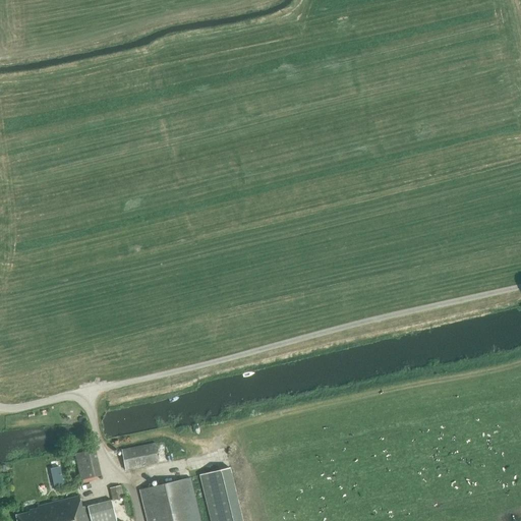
[(121,450),(125,470),(159,463),(155,443),(121,450)]
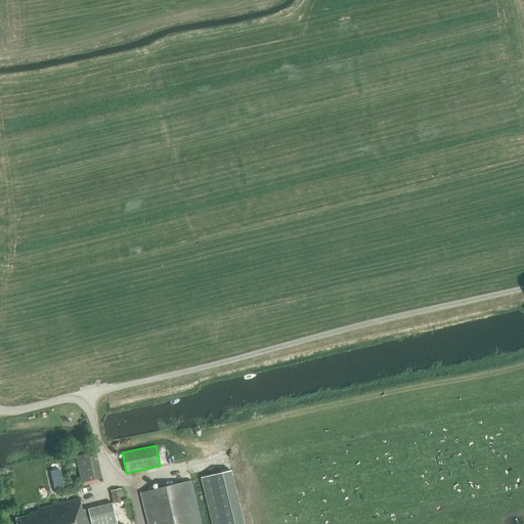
[(82,483),(102,479),(97,452),(77,456),(82,483)]
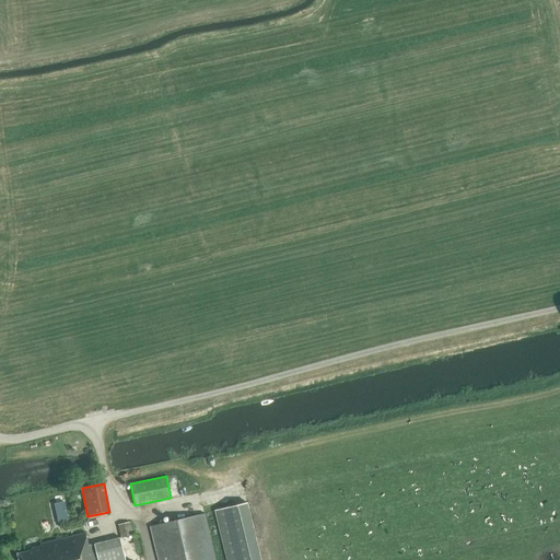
[(226,559),(263,559),(249,502),(214,510),(226,559)]
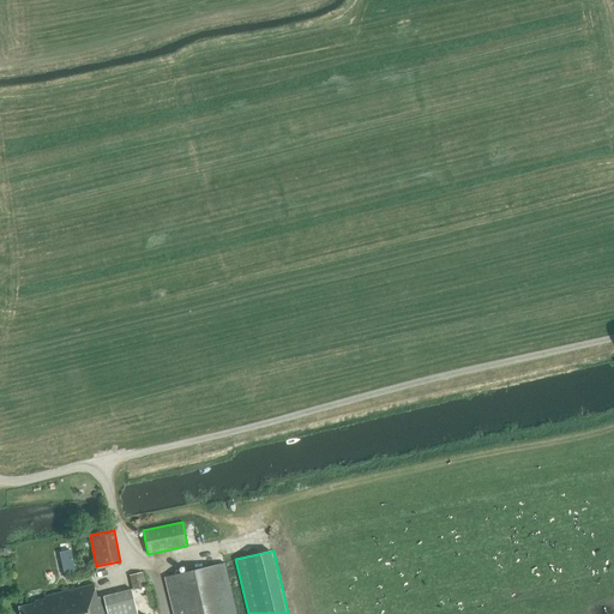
[(73,560),(62,563),(65,572),(74,570),(73,560)]
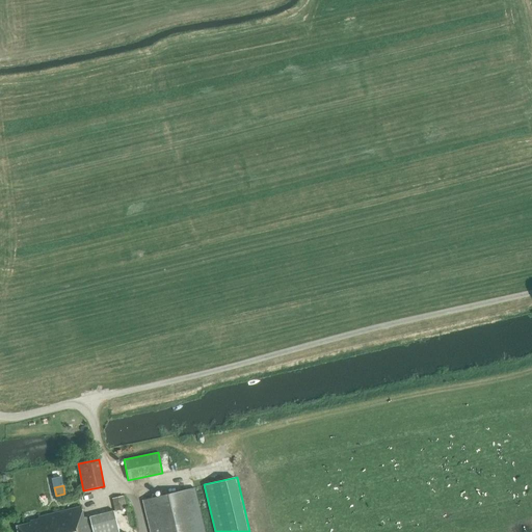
[(150,531),(205,531),(194,488),(142,501),(150,531)]
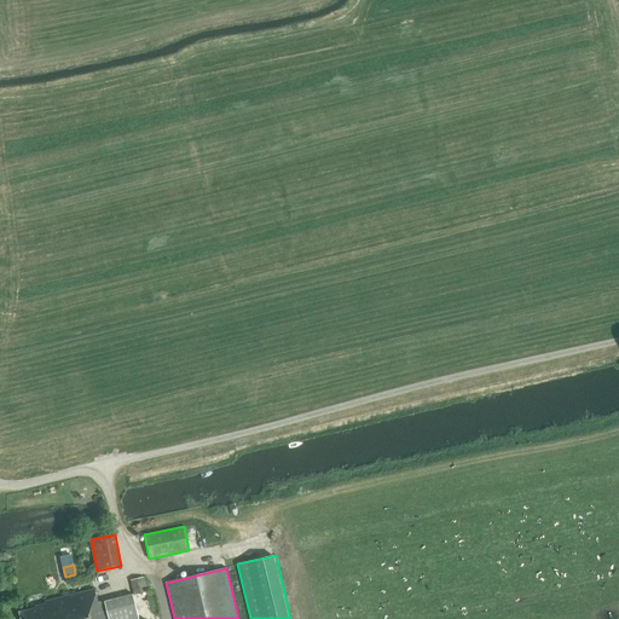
[(133,595),(146,591),(144,577),(129,580),(133,595)]
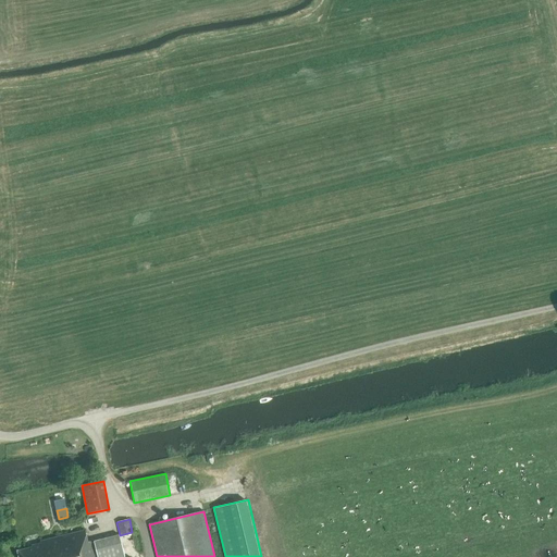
[(88,543),(86,531),(41,542),(41,543),(32,546),(33,547),(17,551),(19,556),(124,556),(120,536),(91,543),(91,542),(88,543)]
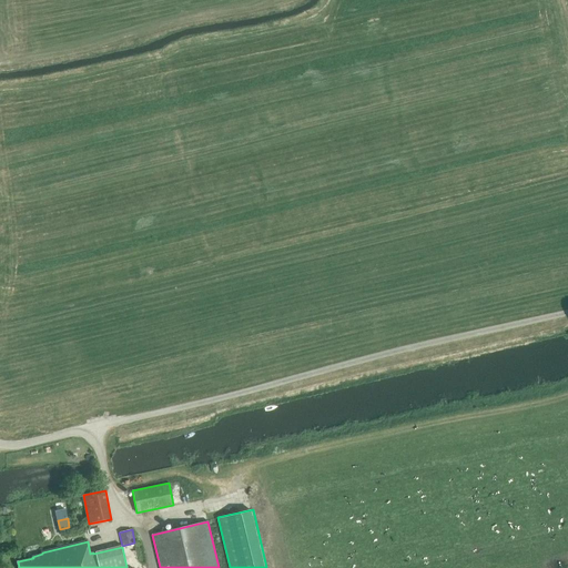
All buildings are outlined.
